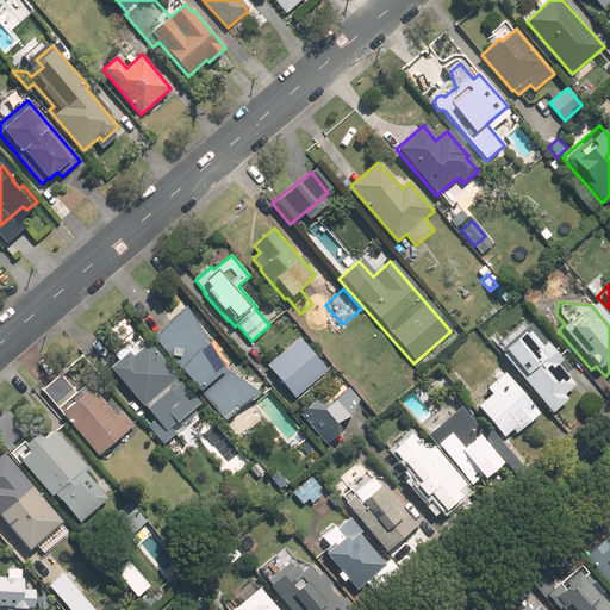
[(526,304),(516,312),(529,328),(539,319),(526,304)]
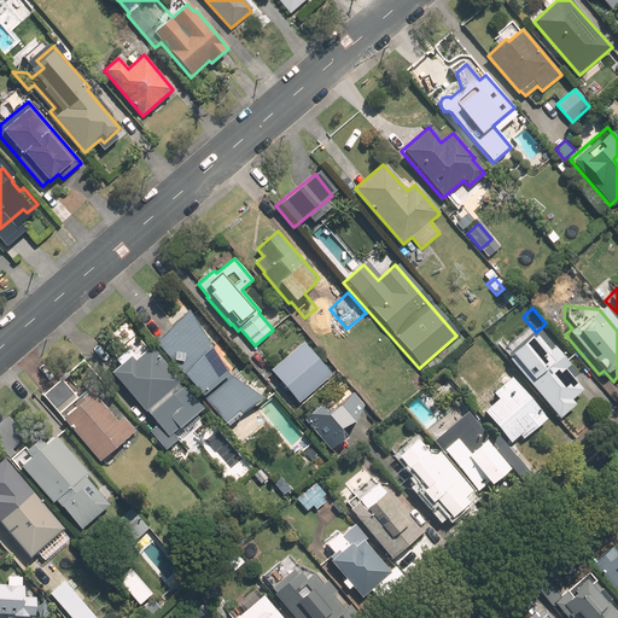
[(191,313),(157,342),(229,426),(242,415),(240,413),(254,402),(240,386),(234,391),(214,367),(220,362),(209,349),(216,343),(191,313)]
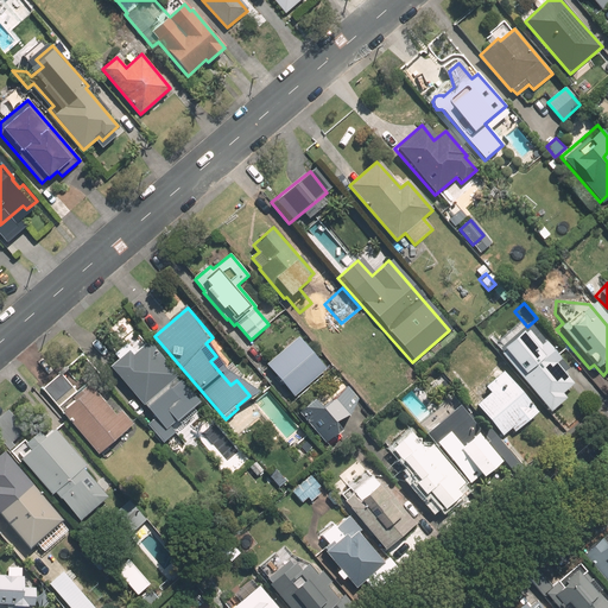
[(506,359),(552,411),(567,399),(563,393),(574,384),(556,363),(562,359),(546,342),(542,347),(532,336),(506,359)]
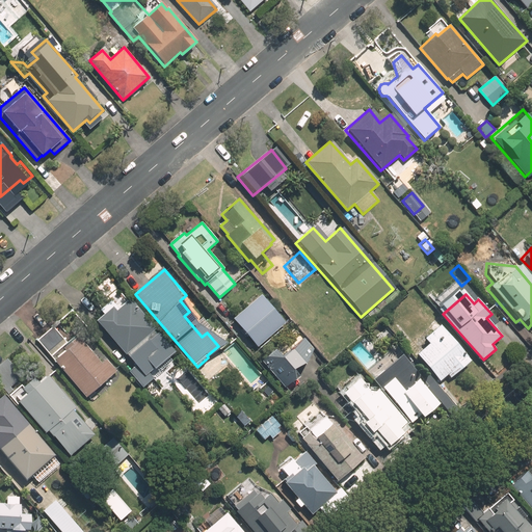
[(261,296),(234,319),(258,347),(285,324),(261,296)]
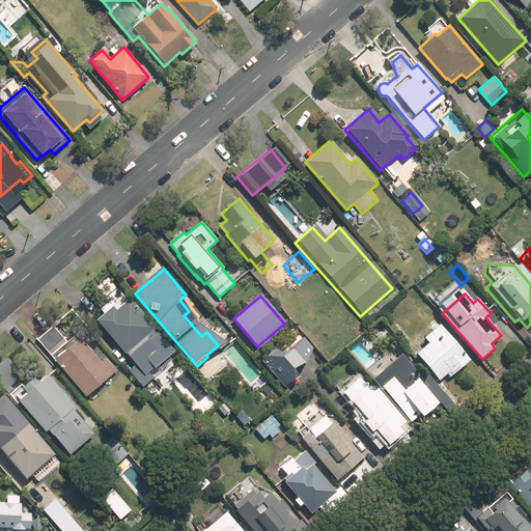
[(154,328),(130,300),(118,309),(110,300),(100,308),(105,313),(96,320),(124,353),(126,353),(137,365),(130,371),(143,387),(152,379),(147,373),(155,367),(159,371),(171,361),(167,357),(172,352),(152,329),(154,328)]
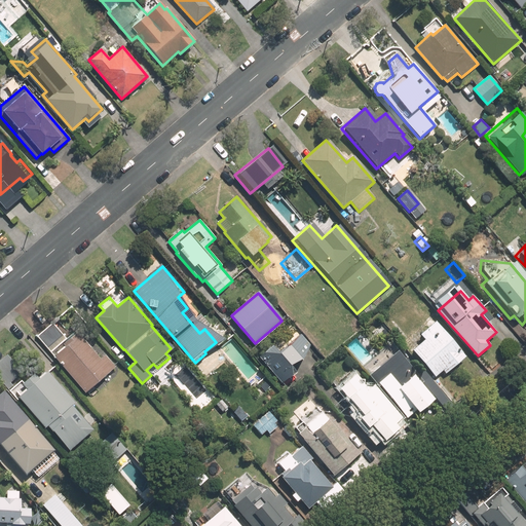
[(425,340),(413,350),(435,376),(443,370),(446,374),(465,357),(437,323),(421,335),(425,340)]
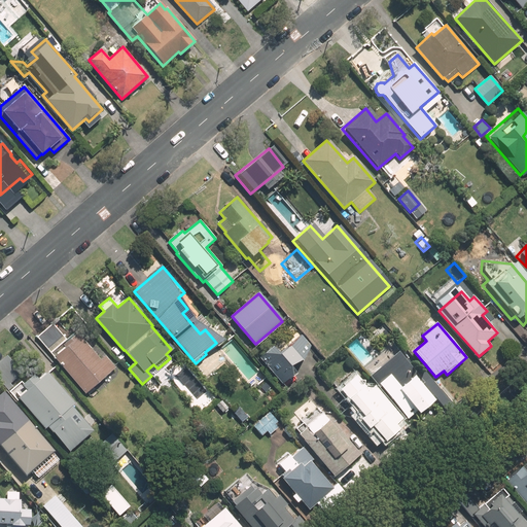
[(54,358),(84,393),(114,367),(104,356),(100,359),(77,334),(68,342),(51,324),(36,337),(55,358),(54,358)]
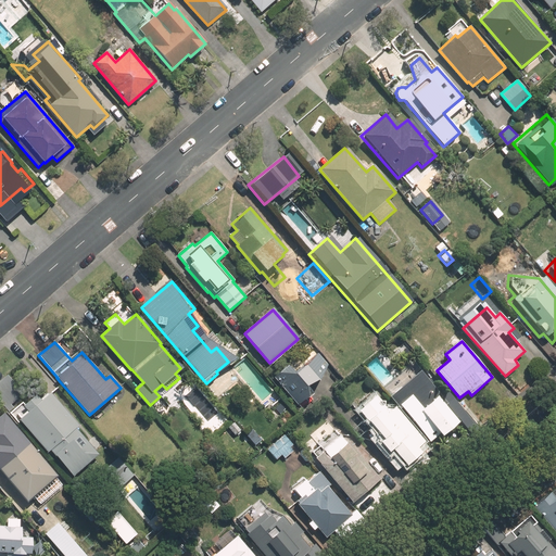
[(287,366),(275,376),(300,405),(314,394),(306,387),(319,381),(327,365),(317,354),(294,375),(287,366)]
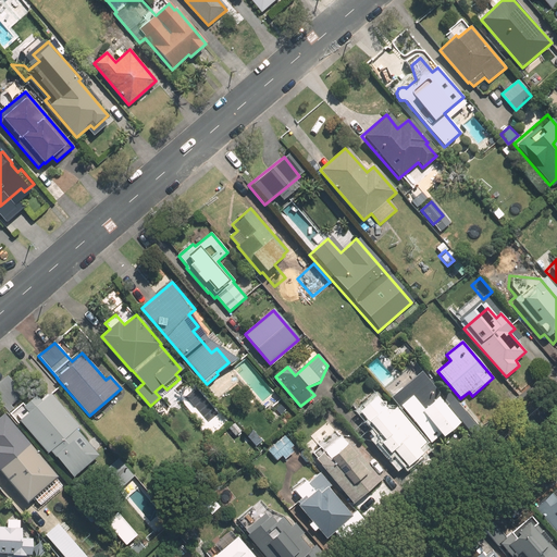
[(413,362),(382,390),(400,410),(401,409),(432,443),(441,435),(443,437),(459,423),(453,416),(455,413),(446,404),(453,398),(425,367),(421,371),(413,362)]
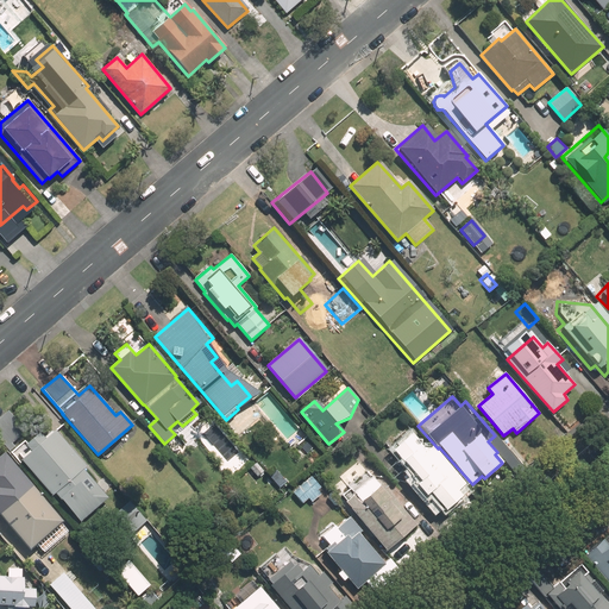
[(22,460),(51,496),(56,493),(75,514),(94,497),(88,491),(94,487),(81,471),(86,466),(55,432),(45,439),(41,434),(26,446),(31,452),(22,460)]
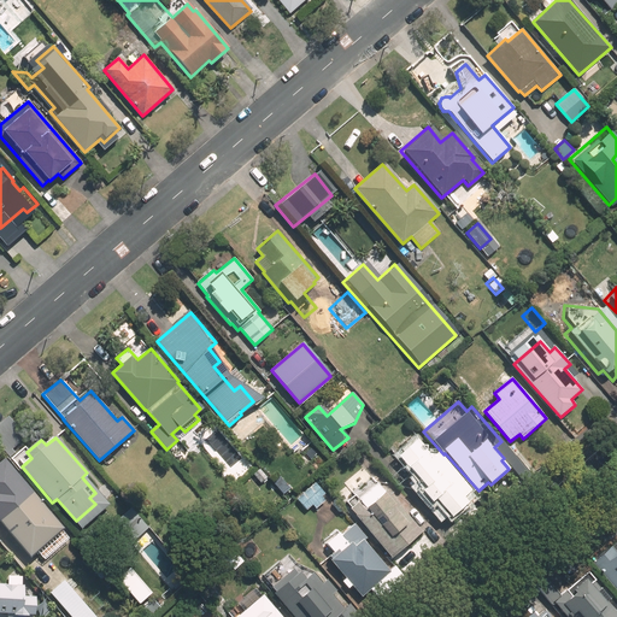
[(471,492),(438,452),(436,454),(427,444),(423,446),(417,440),(398,457),(413,475),(407,480),(413,486),(410,488),(441,523),(450,516),(451,517),(468,503),(464,498),(471,492)]
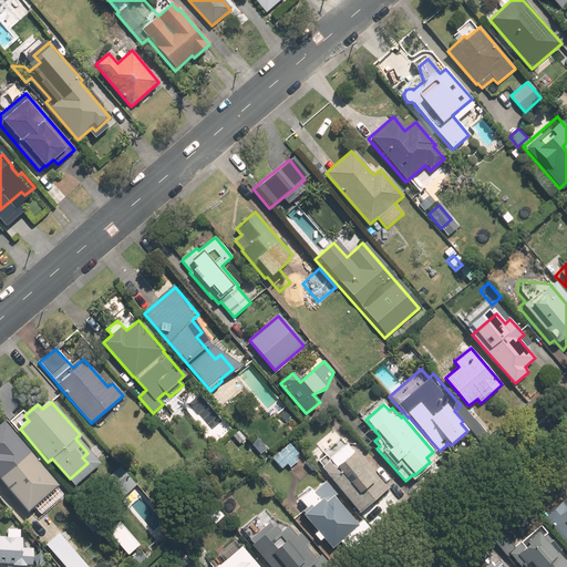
[(0,481),(12,496),(22,487),(33,500),(53,482),(8,430),(0,436),(0,481)]
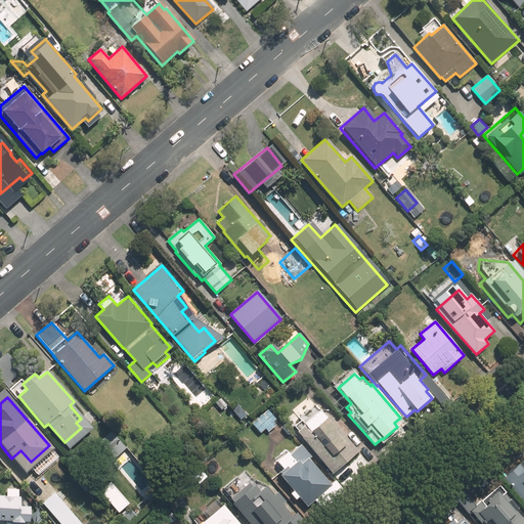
[(299,431),(297,432),(333,474),(358,451),(328,417),(328,418),(316,405),(300,420),(302,421),(295,427),(299,431)]
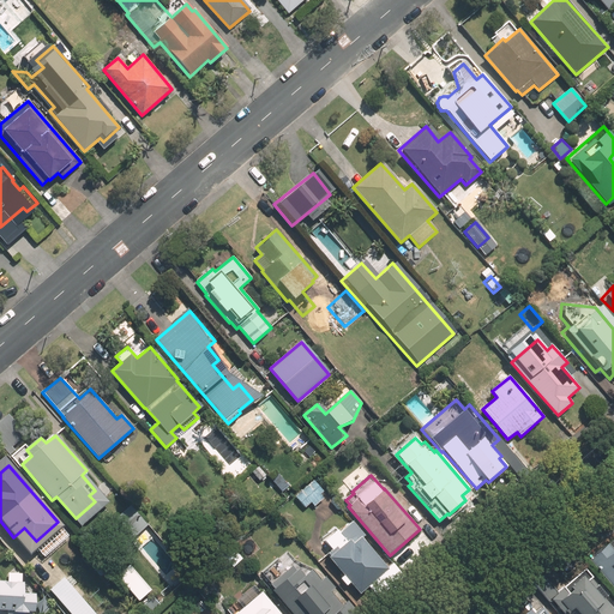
[(314,507),(324,499),(320,494),(324,492),(314,481),(295,498),(305,509),(311,504),(314,507)]
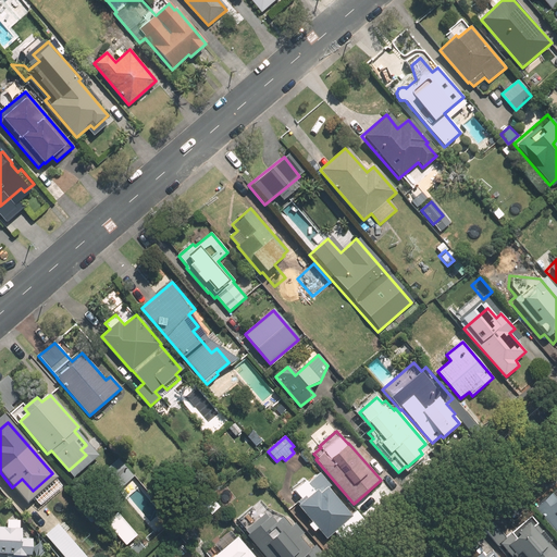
[(119,490),(128,480),(118,468),(108,477),(119,490)]
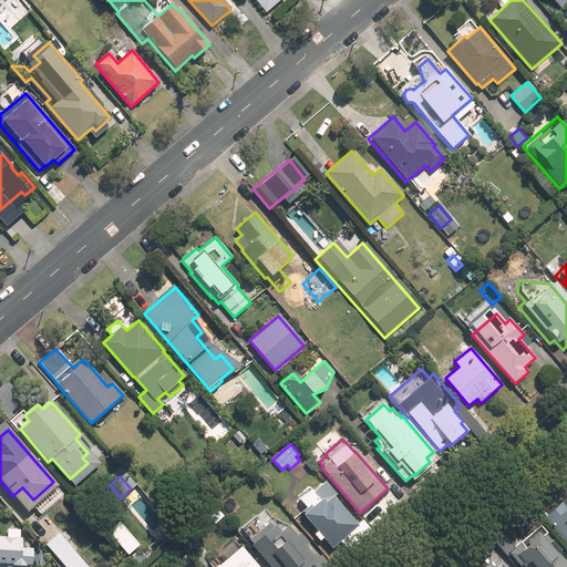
[(306,515),(303,516),(337,555),(353,540),(359,547),(373,536),(361,522),(358,524),(334,497),(337,496),(326,482),(313,493),(311,491),(300,500),(307,507),(302,512),(306,515)]
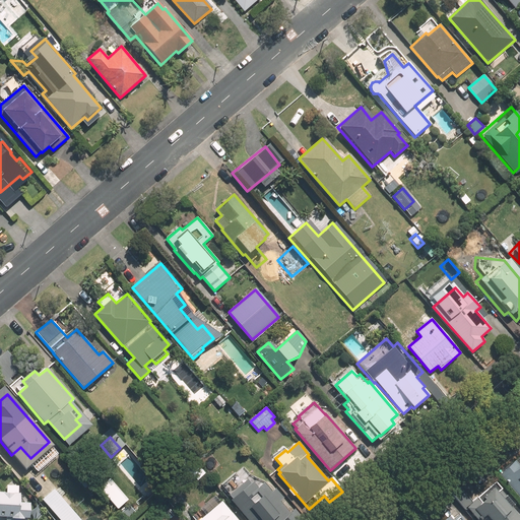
[(519,461),(516,465),(512,460),(494,475),(519,505),(519,461)]
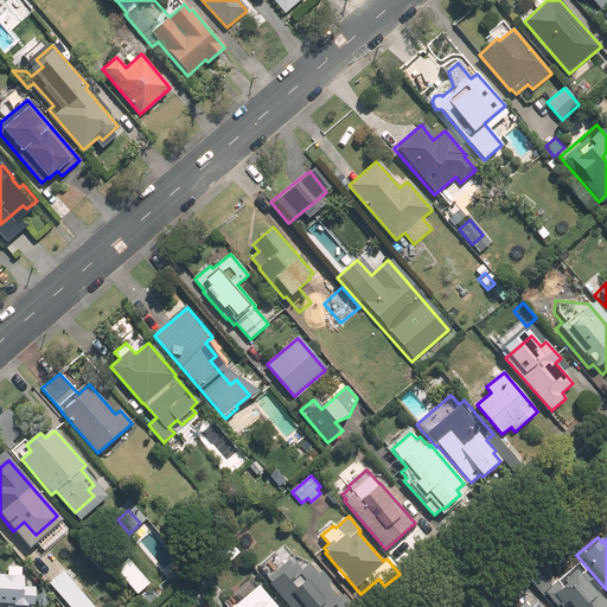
[(283,606),(350,606),(306,557),(295,567),(287,557),(261,581),(283,606)]
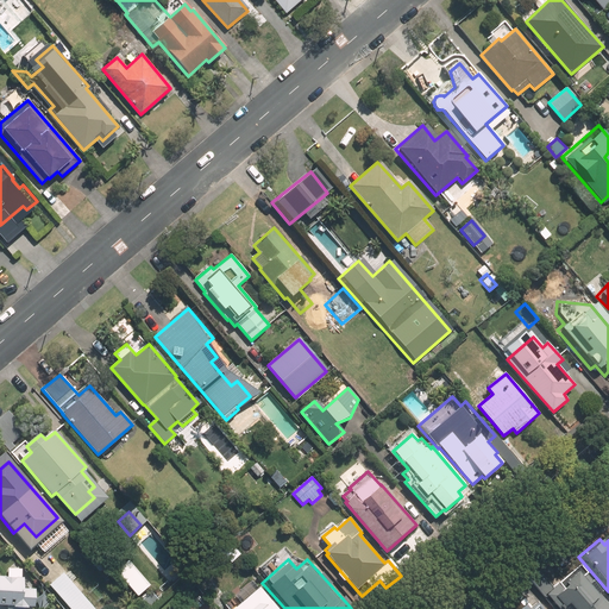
[(542,596),(553,608),(608,608),(573,569),(542,596)]
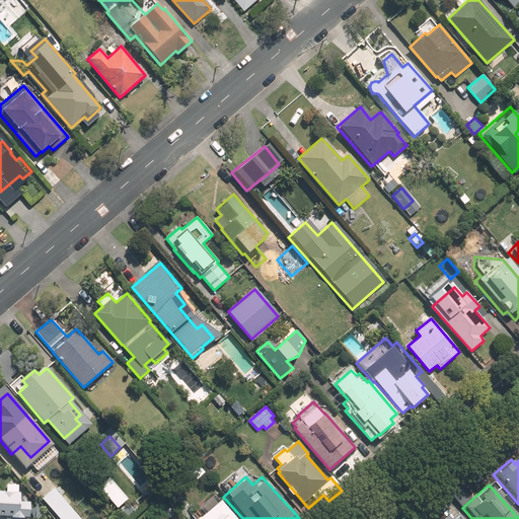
[(0,518),(30,518),(31,501),(19,501),(19,490),(0,489),(0,518)]
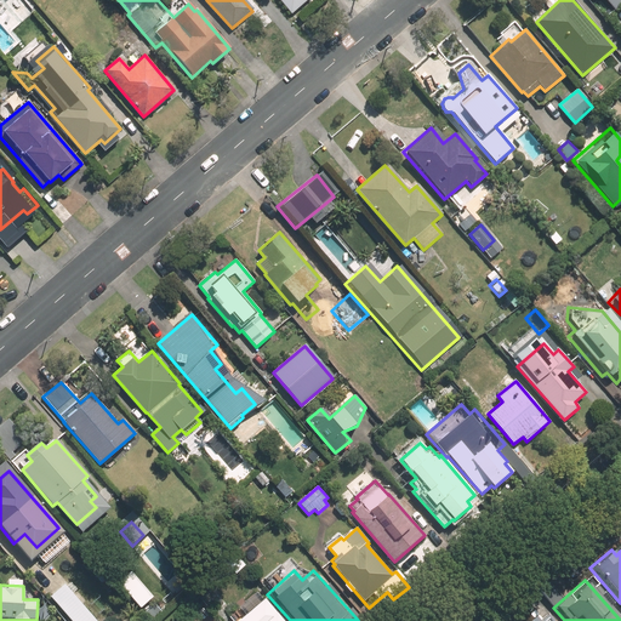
[(93,620),(61,585),(45,598),(66,620),(93,620)]
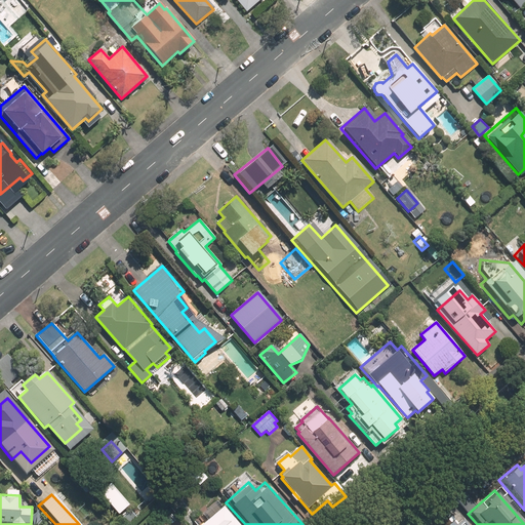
[(235,524),(213,500),(192,520),(195,524),(235,524)]
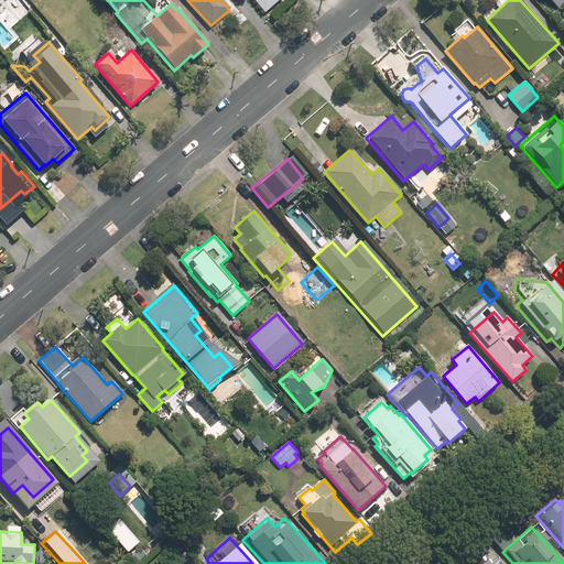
[(500,563),(490,553),(477,563),(500,563)]
